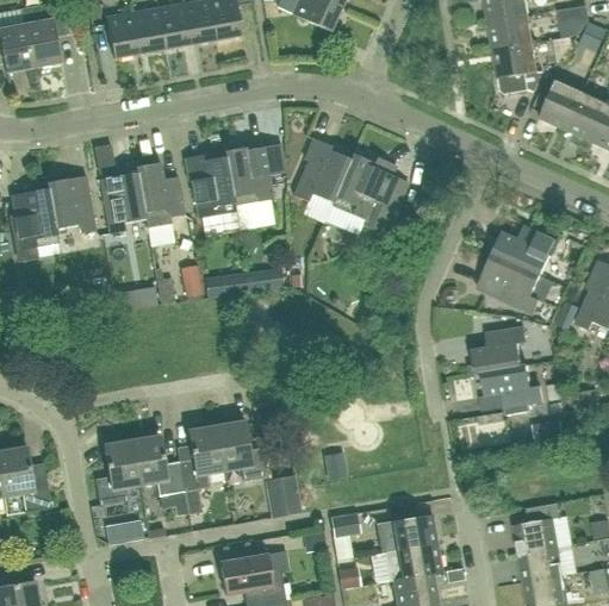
[(49,4),(22,10),(25,23),(24,23),(32,67),(60,61),(55,35),(68,32),(62,0),(48,2),(49,4)]
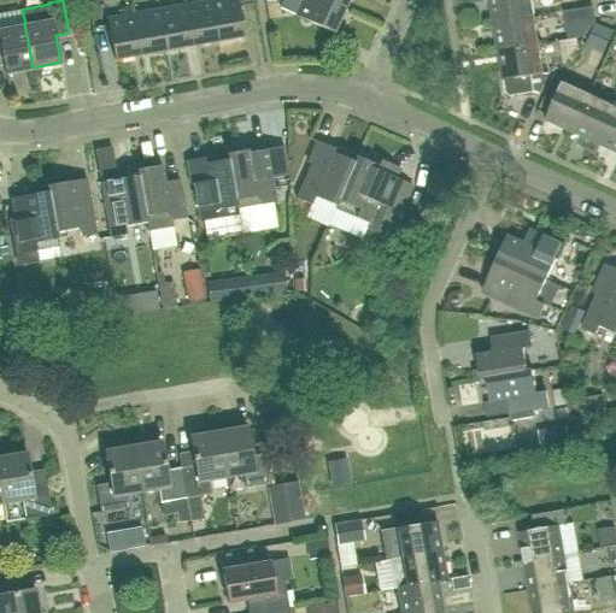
[(217,39),(210,0),(197,0),(185,3),(192,43),(217,39)]
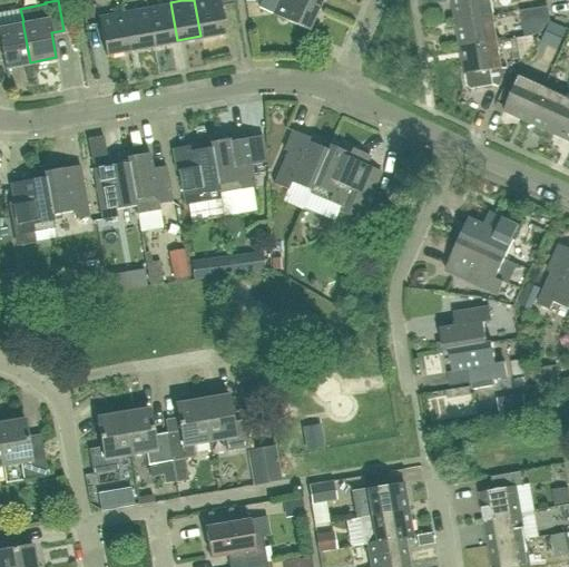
[(194,0),(200,36),(226,32),(219,0),(194,0)]
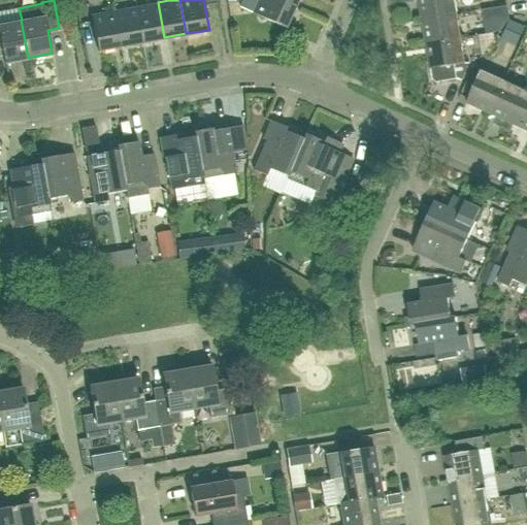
[(294,5),(283,0),(257,0),(252,11),(285,26),(294,5)]
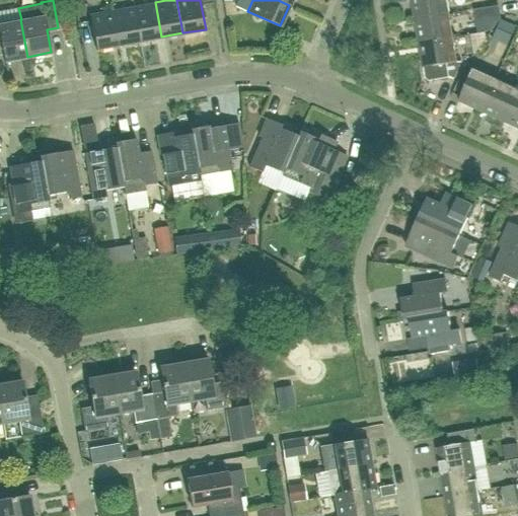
[(449,11),(447,0),(412,0),(415,17),(449,11)]
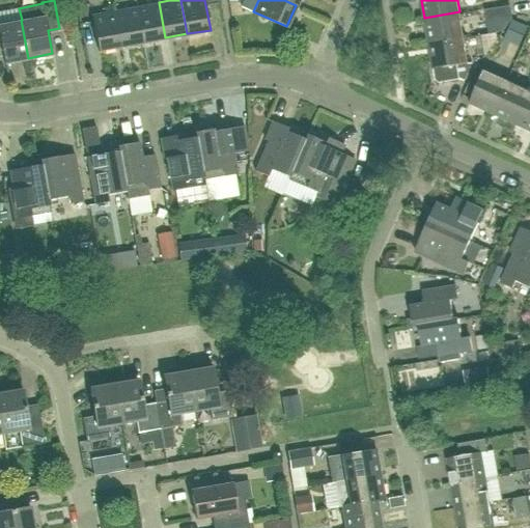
[(165,37),(159,2),(137,6),(143,42),(165,37)]
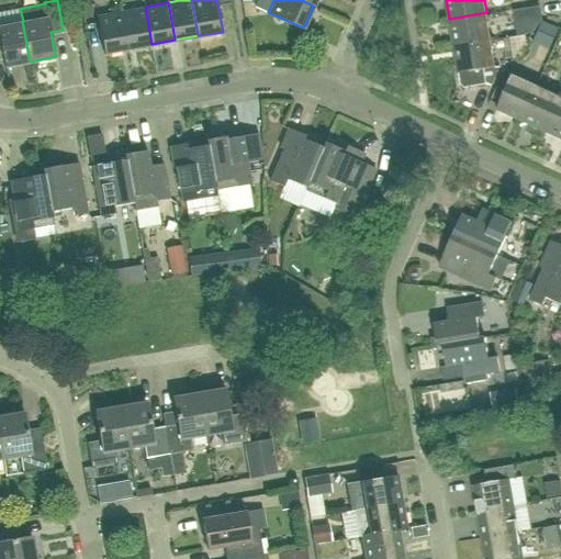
[(152,44),(145,7),(122,11),(128,48),(152,44)]
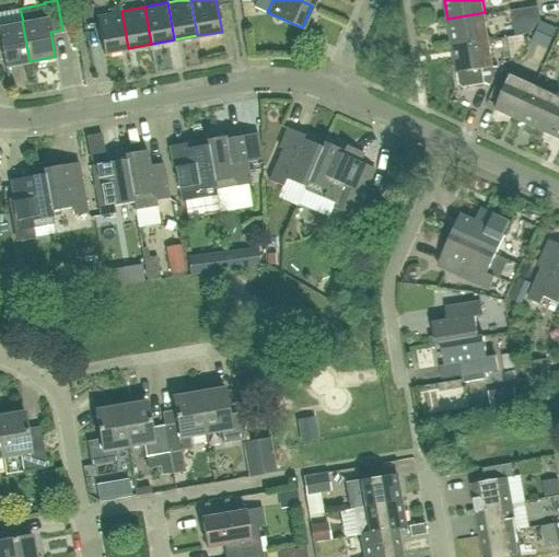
[(20,9),(0,11),(0,42),(4,66),(30,61),(22,21),(23,21),(20,9)]
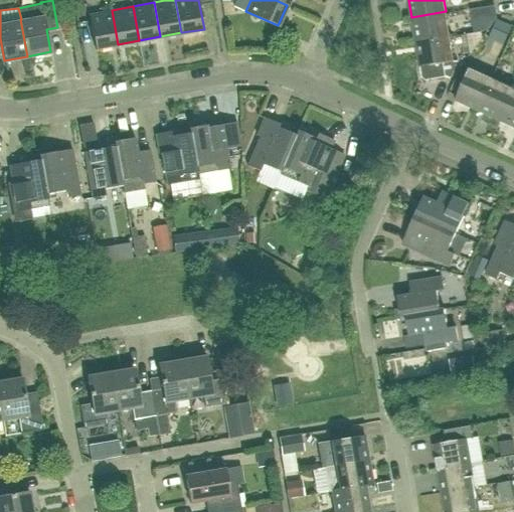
[(96,48),(118,44),(112,10),(89,14),(96,48)]
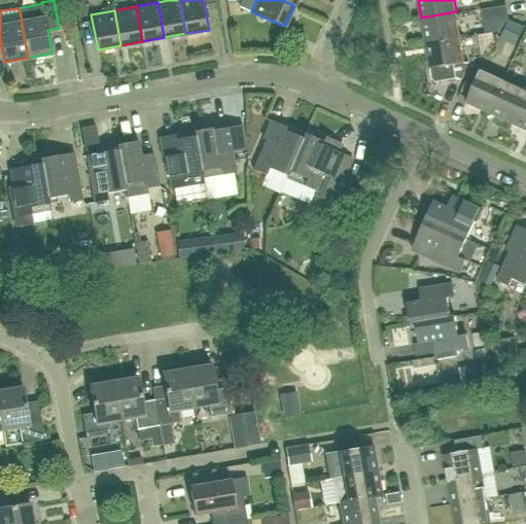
[(425,41),(460,36),(456,11),(421,18),(425,41)]
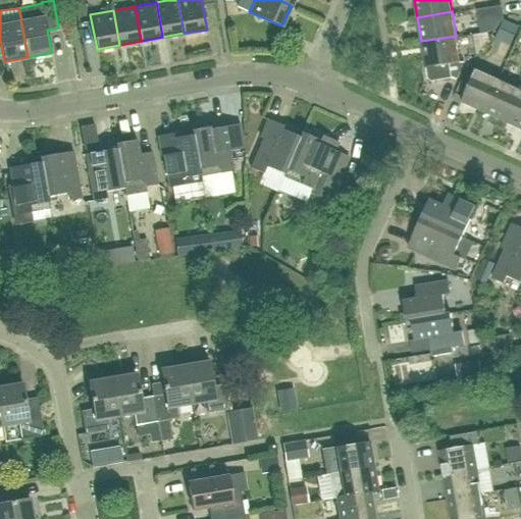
[(505,17),(500,27),(515,34),(519,23),(505,17)]
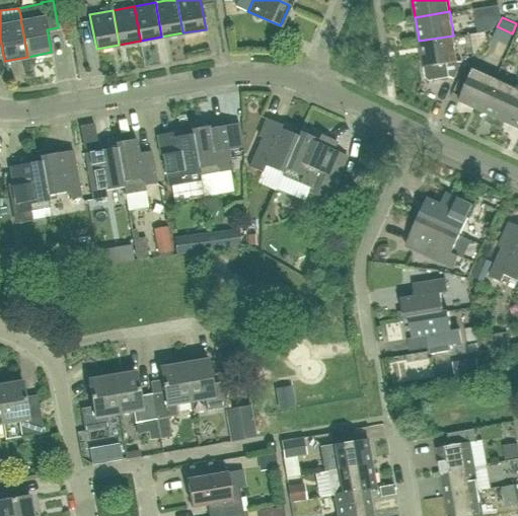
[(488,33),(488,31),(471,33),(474,51),(488,33)]
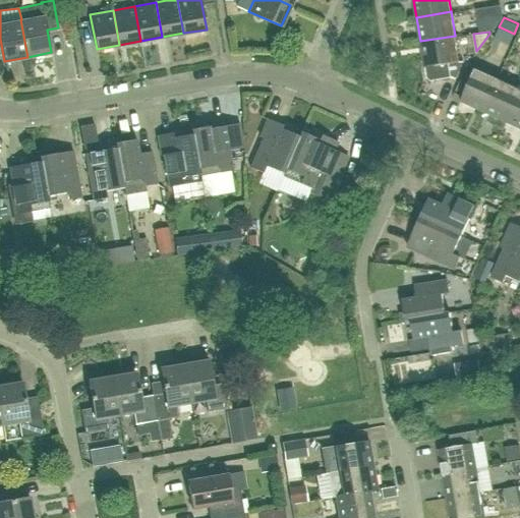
[(455,36),(420,41),(424,66),(426,66),(427,76),(431,78),(451,75),(449,62),(459,60),(455,36)]
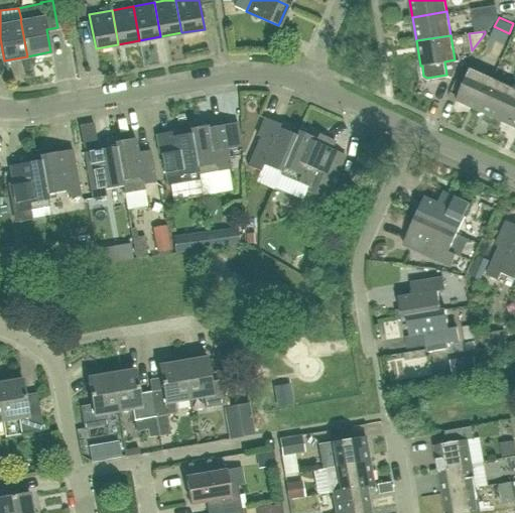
[(456,99),(479,109),(493,77),(471,67),(456,99)]
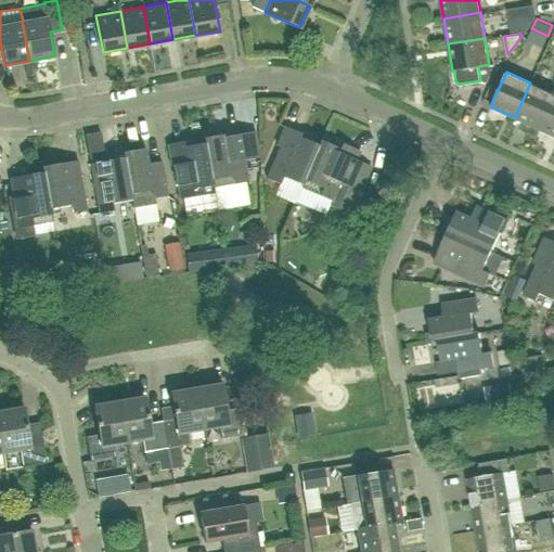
[(530,82),(515,117),(539,128),(553,95),(553,93),(530,82)]
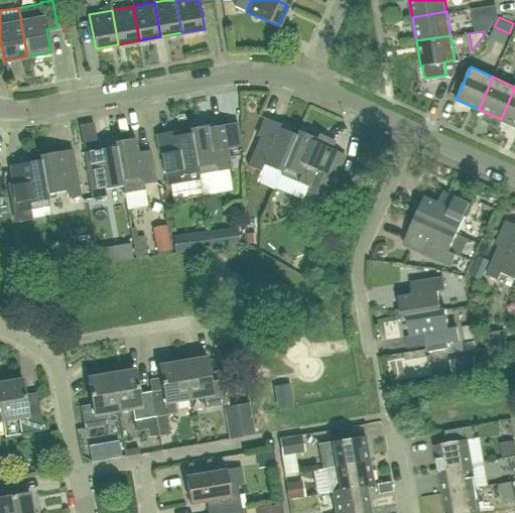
[(501,119),(514,125),(514,89),(501,119)]
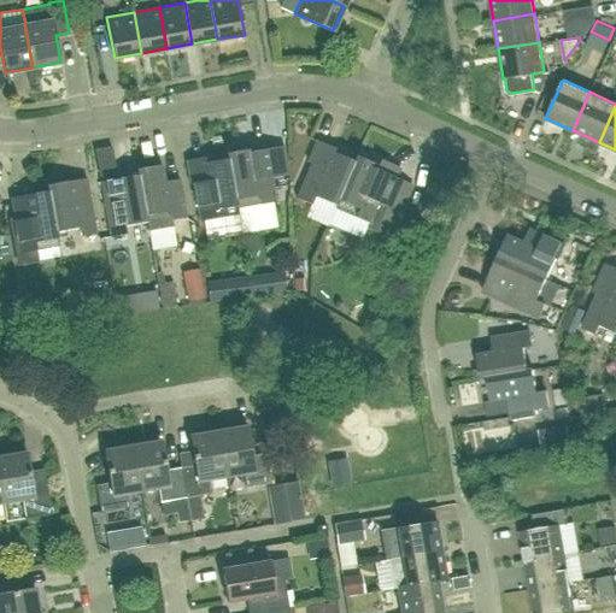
[(312,161),(297,196),(311,202),(314,194),(335,204),(338,198),(355,160),(332,151),(334,147),(315,139),(306,159),(312,161)]
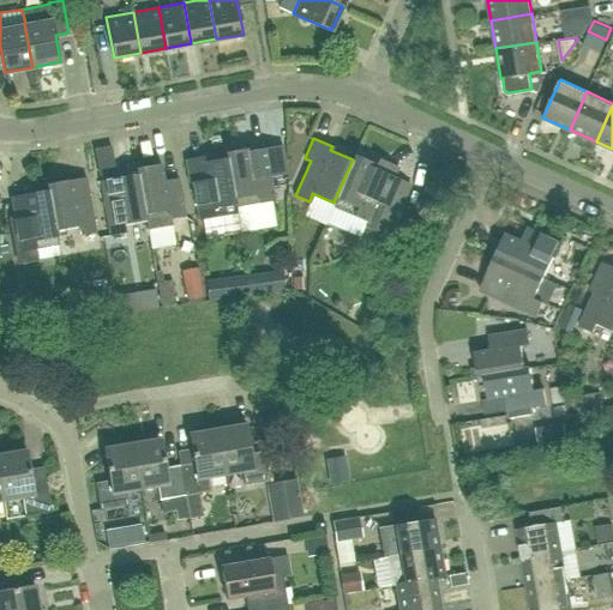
[(227,156),(234,198),(236,206),(274,199),(264,144),(235,149),(234,143),(224,145),(227,156)]
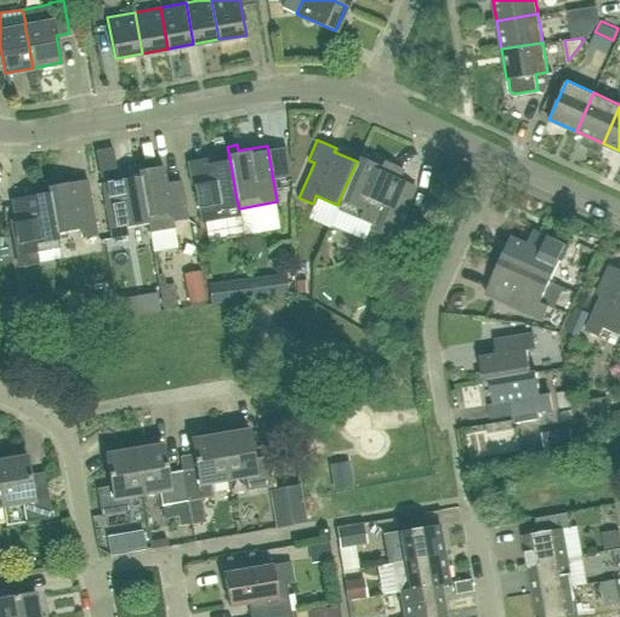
[(337,205),(336,207),(358,217),(371,222),(369,227),(392,238),(410,196),(393,189),(402,167),(382,160),(381,165),(368,159),(370,154),(362,150),(357,161),(340,199),(337,205)]
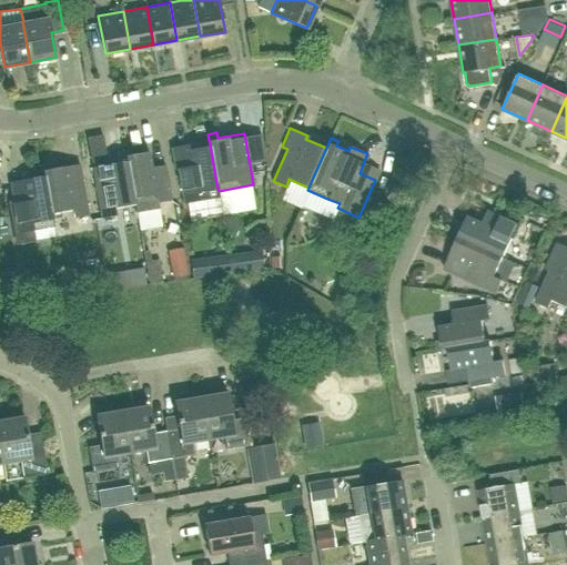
[(184,202),(198,200),(198,199),(219,194),(219,192),(219,191),(216,183),(210,144),(189,149),(188,144),(171,147),(174,168),(178,167),(184,202)]
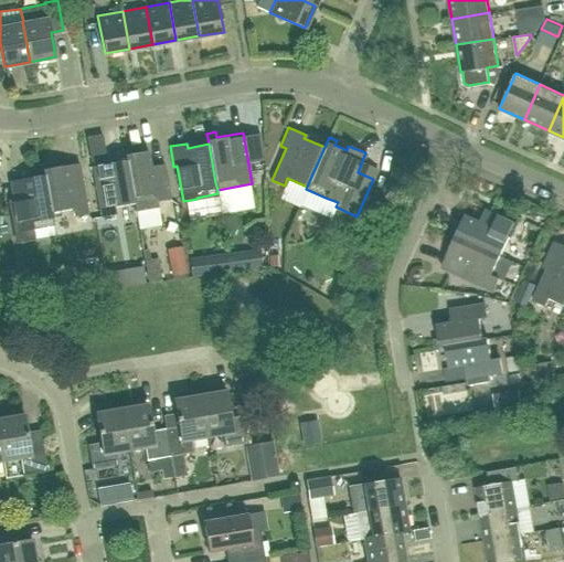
[(125,148),(127,159),(134,197),(155,192),(156,201),(170,198),(163,163),(150,166),(148,149),(134,152),(134,147),(125,148)]
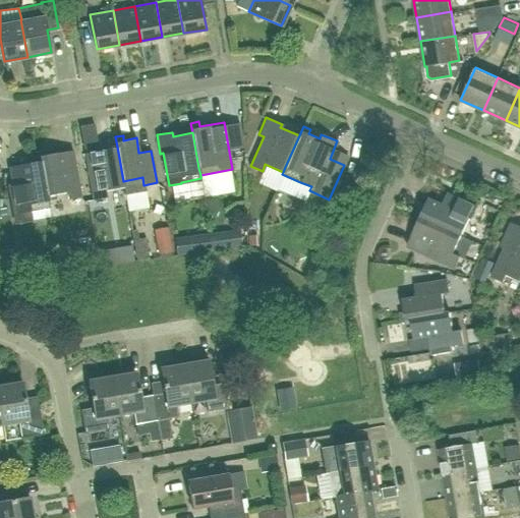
[(105,189),(124,185),(123,181),(117,147),(115,136),(108,137),(110,148),(84,152),(93,198),(106,196),(105,189)]
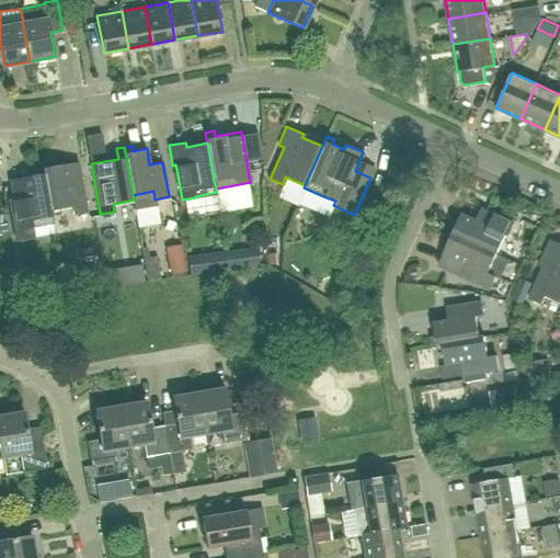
[(50,160),(42,161),(50,209),(71,206),(73,214),(87,211),(78,160),(52,166),(50,160)]
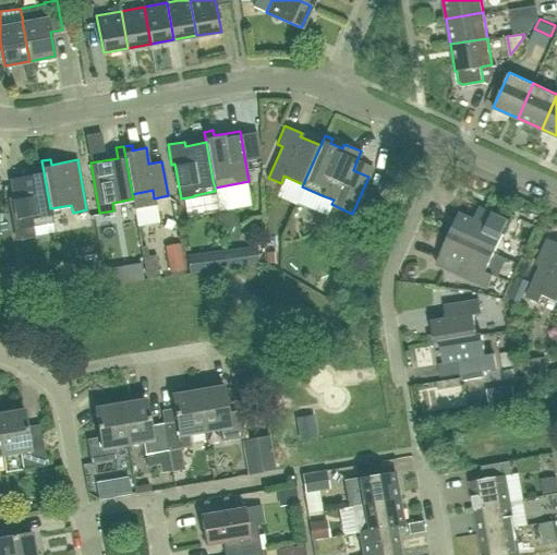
[(50,208),(41,160),(35,163),(36,167),(23,170),(24,175),(10,178),(19,228),(53,221),(50,208)]
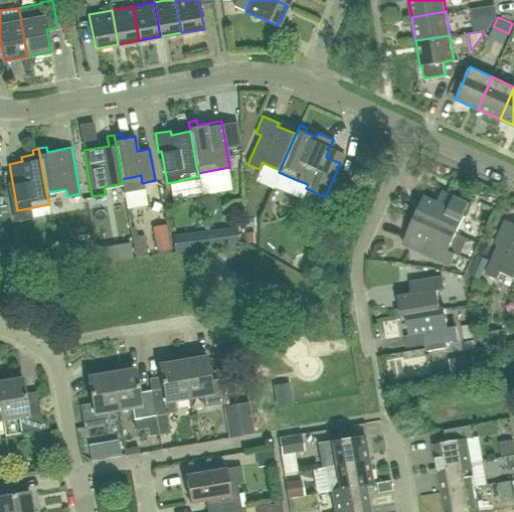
[(452,230),(452,229),(460,212),(467,215),(472,203),(443,190),(438,201),(423,195),(418,206),(414,204),(411,211),(420,215),(420,214),(452,230)]
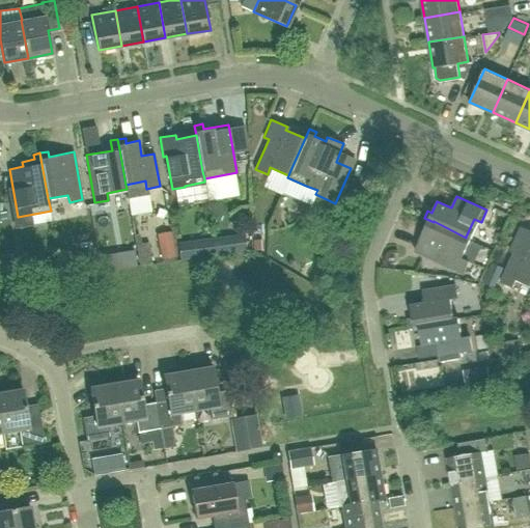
[(234,211),(240,221),(255,214),(250,203),(234,211)]
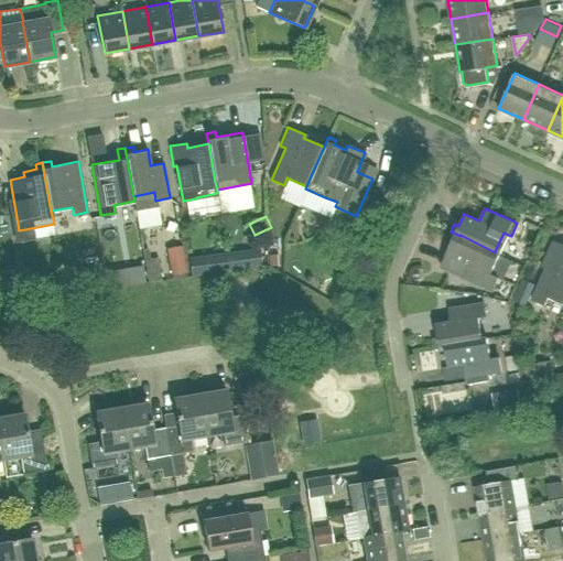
[(114,263),(129,259),(120,229),(105,233),(114,263)]
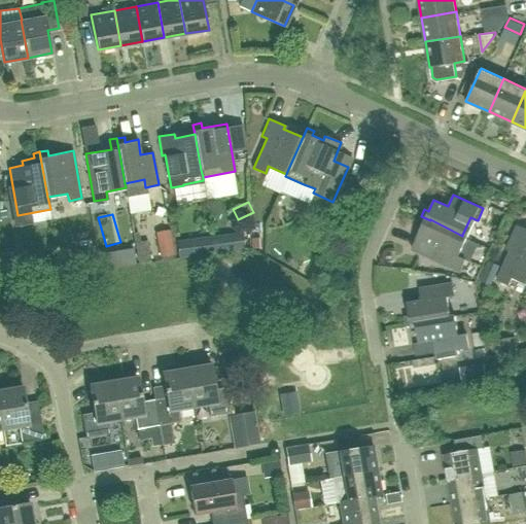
[(478,242),(462,235),(462,236),(430,219),(430,220),(421,239),(435,245),(430,256),(460,270),(465,258),(469,259),(478,242)]
